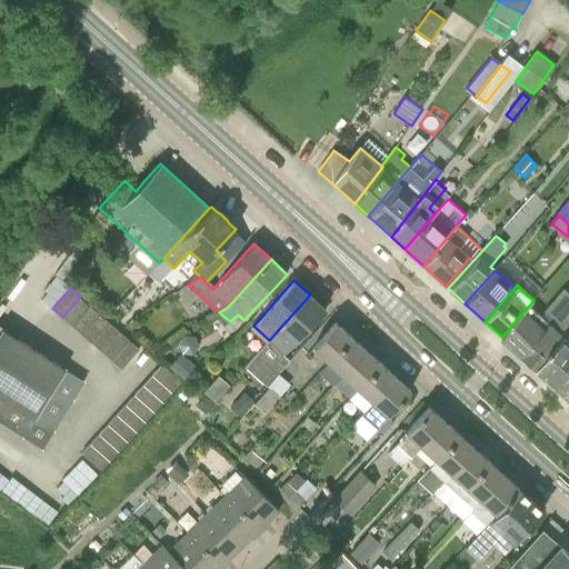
[(562,336),(568,328),(568,292),(565,289),(540,316),(529,306),(502,337),(536,368),(562,336)]
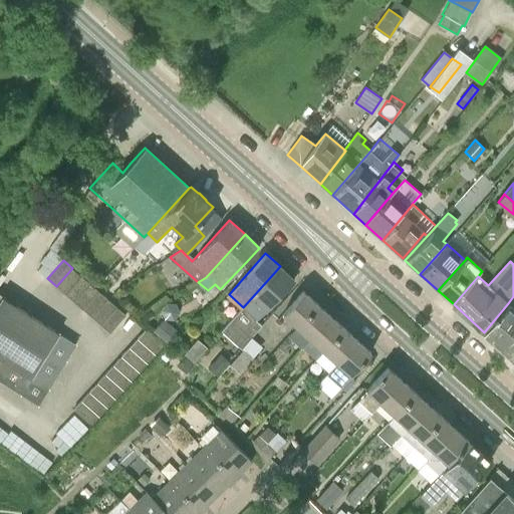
[(223,330),(242,348),(262,326),(256,321),(294,279),(280,266),(243,307),(223,330)]
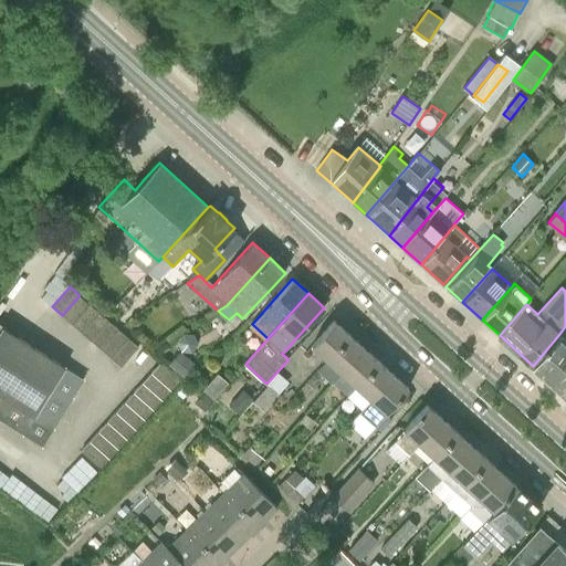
[(90,304),(80,295),(62,315),(72,324),(90,304)]
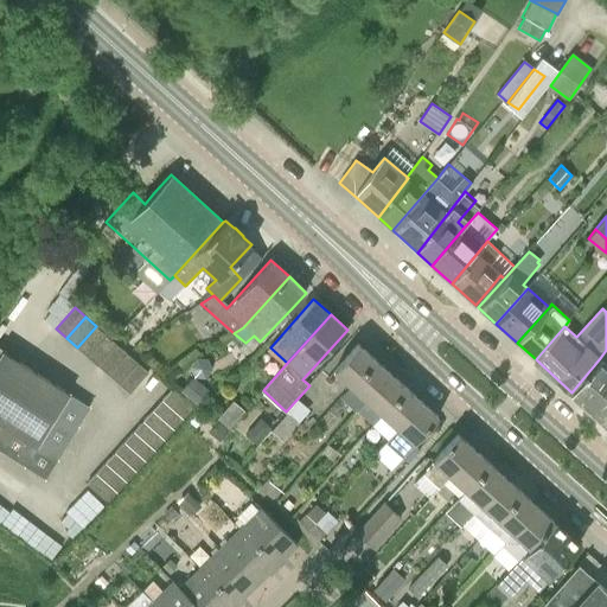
[(96,326),(77,347),(88,357),(106,336),(96,326)]
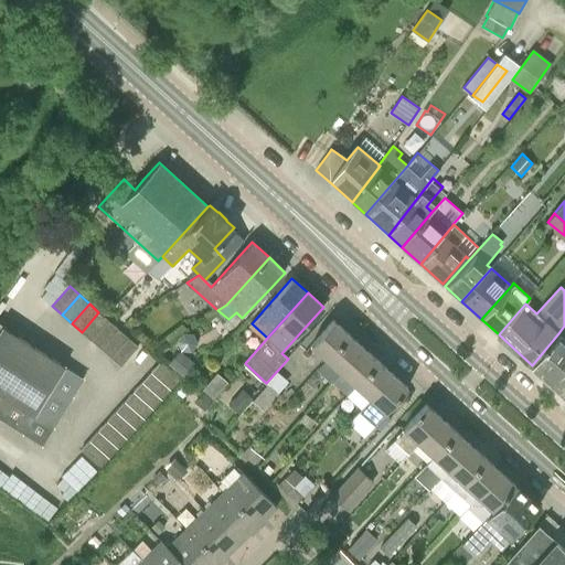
[(92,340),(108,320),(98,312),(82,332),(92,340)]
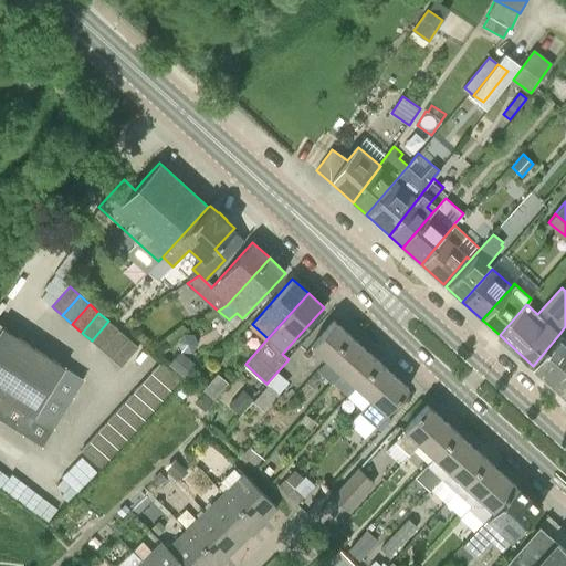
[(118,329),(108,321),(92,341),(102,349),(118,329)]
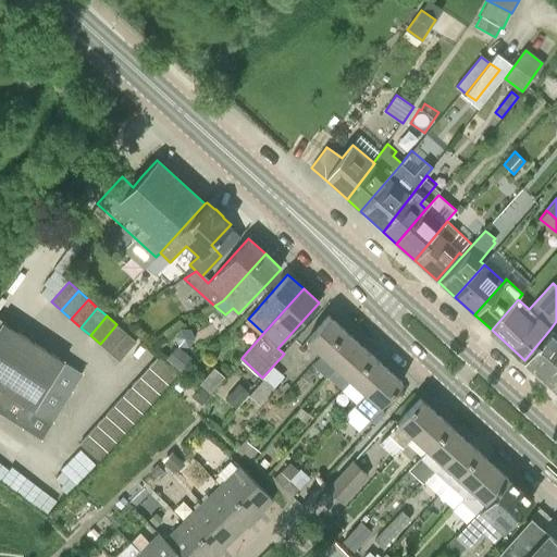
[(343,329),(329,316),(313,332),(307,339),(321,354),(343,329)]
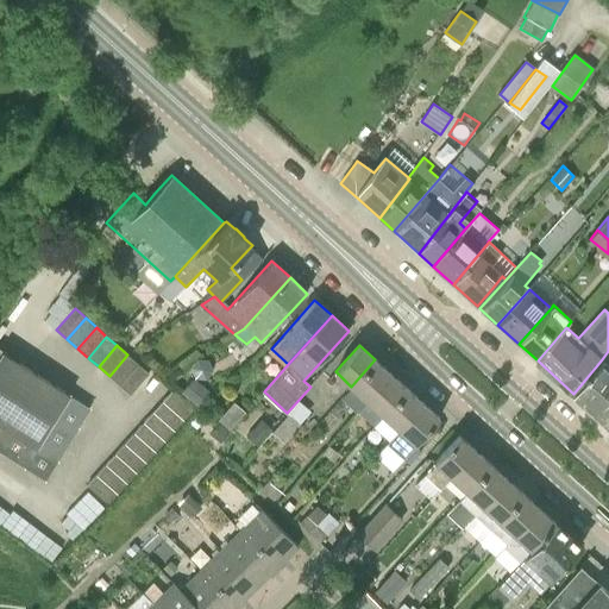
[(90,407),(0,350),(0,450),(45,479),(90,407)]
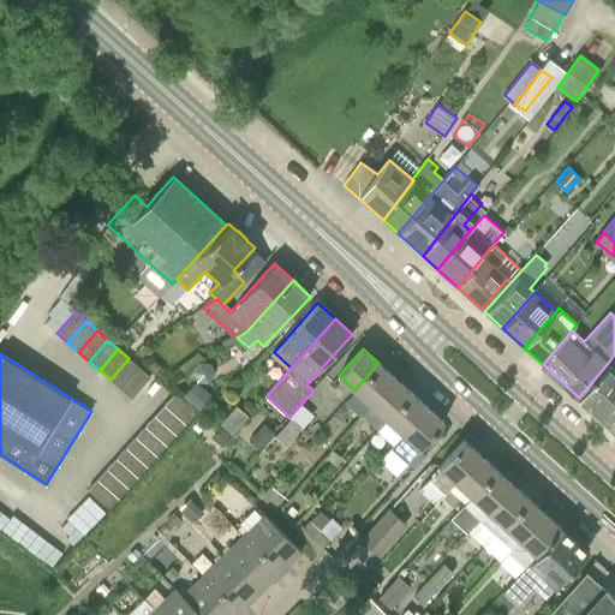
[(129,358),(111,380),(121,389),(139,368),(129,358)]
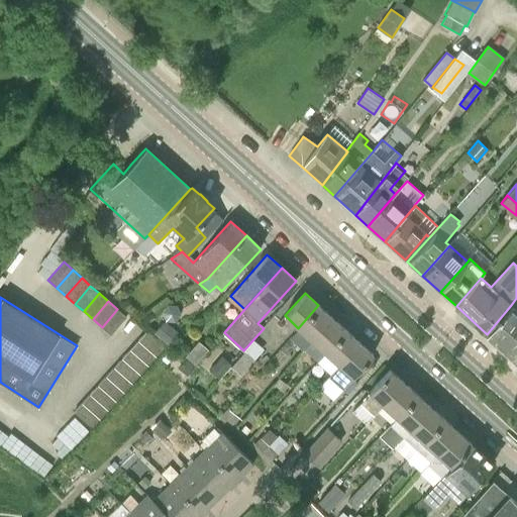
[(298,328),(312,340),(332,318),(318,305),(298,328)]
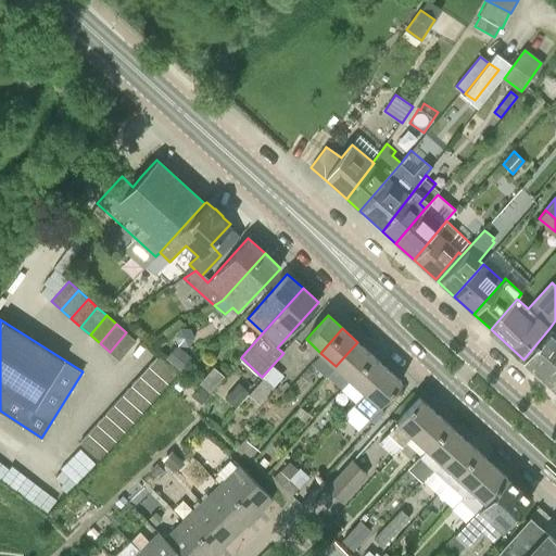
[(548,383),(550,383),(555,376),(555,333),(550,328),(523,359),(535,369),(538,373),(550,382),(548,383)]
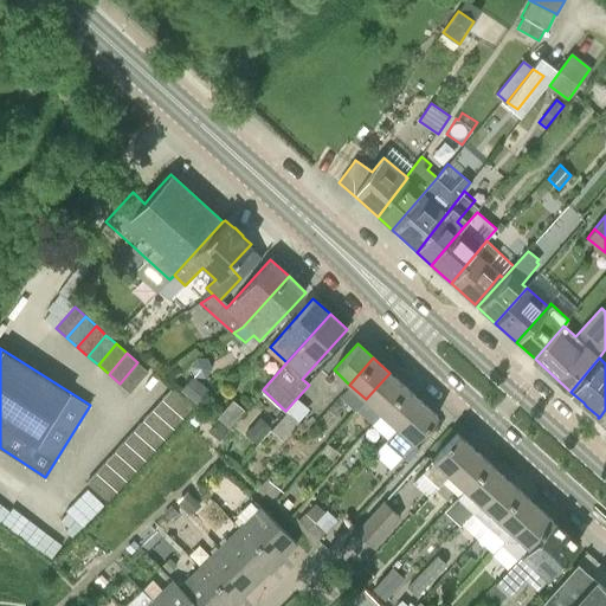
[(148,372),(137,362),(120,384),(129,393),(148,372)]
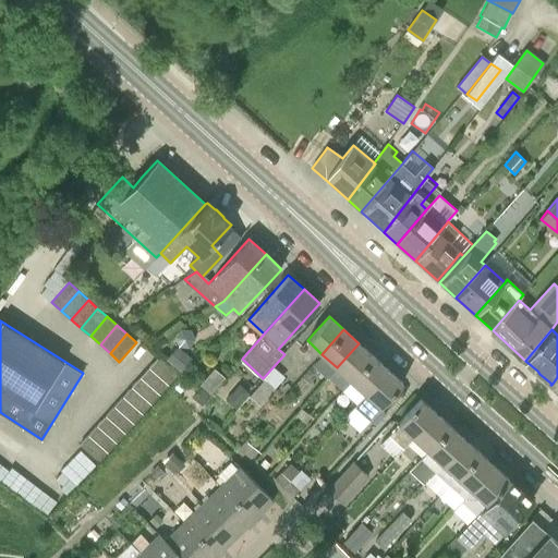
[(373,356),(359,343),(337,367),(351,380),(373,356)]
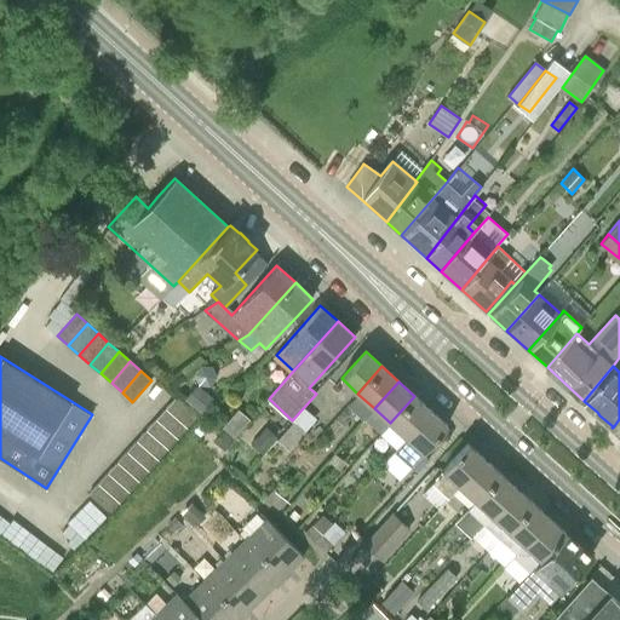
[(201,413),(212,400),(196,385),(184,400),(187,402),(201,413)]
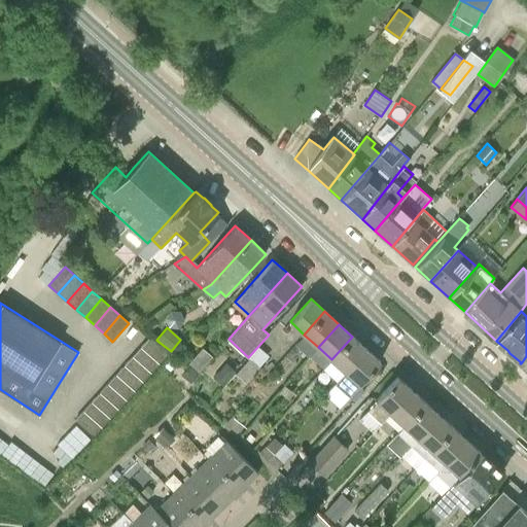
[(338,380),(366,349),(352,337),(331,359),(323,369),(338,380)]
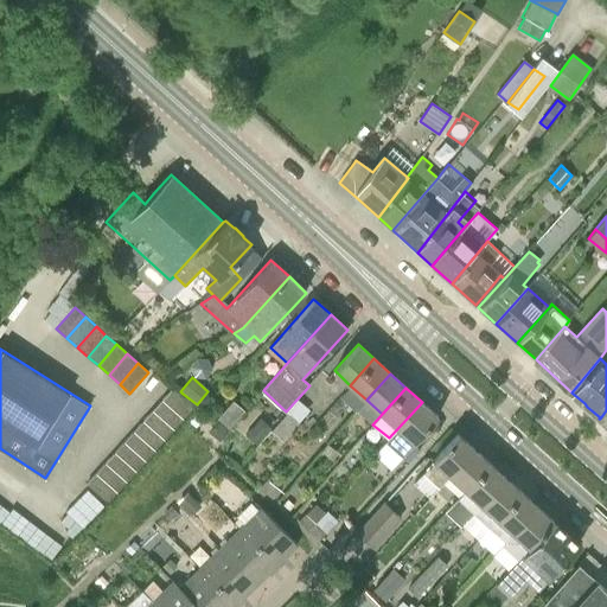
[(172,390),(163,400),(184,419),(193,409),(172,390)]
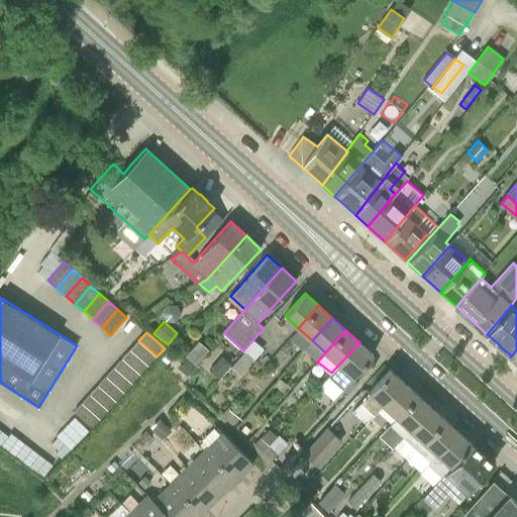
[(138,340),(130,349),(148,366),(157,356),(138,340)]
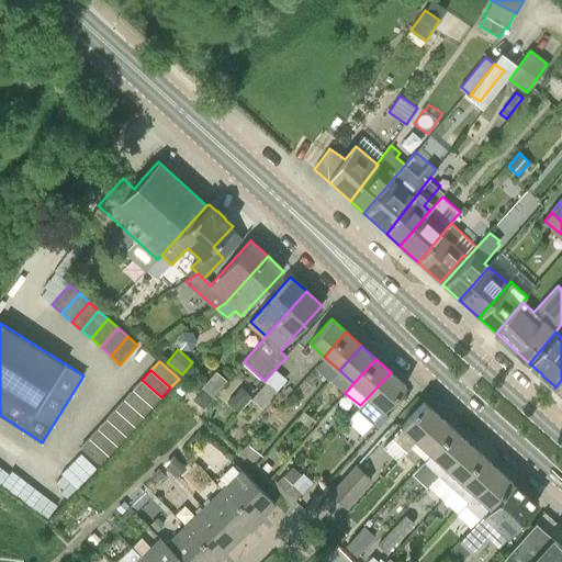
[(212,396),(226,380),(216,371),(203,388),(212,396)]
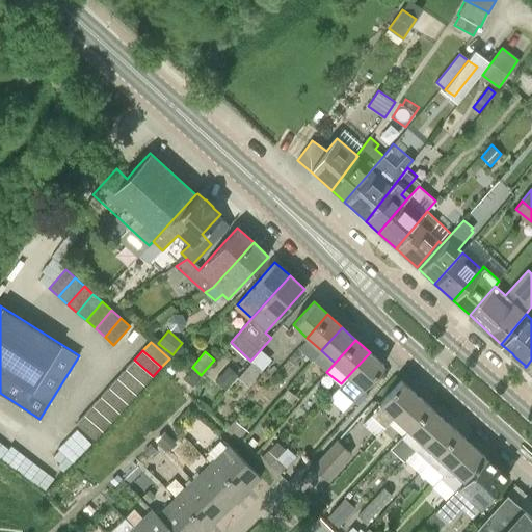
[(383,365),(370,352),(341,383),(338,388),(352,401),(363,389),(383,365)]
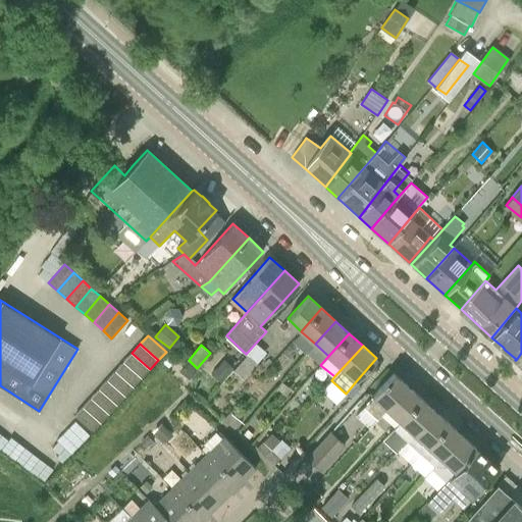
[(142,378),(150,369),(132,353),(123,362),(142,378)]
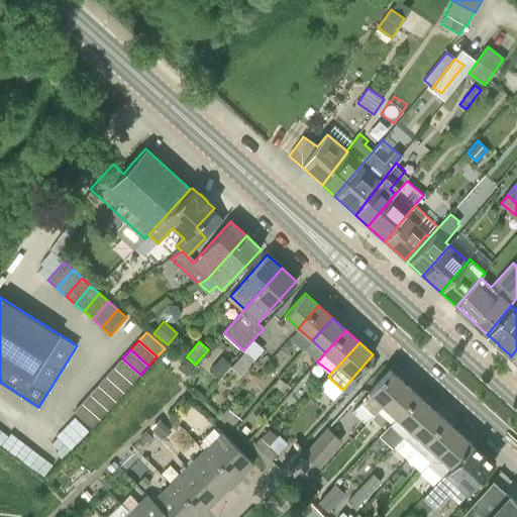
[(240,374),(252,358),(244,351),(231,367),(240,374)]
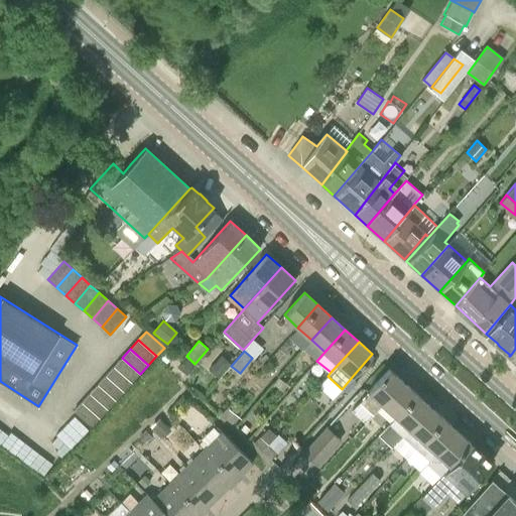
[(170,358),(164,353),(160,358),(165,363),(170,358)]
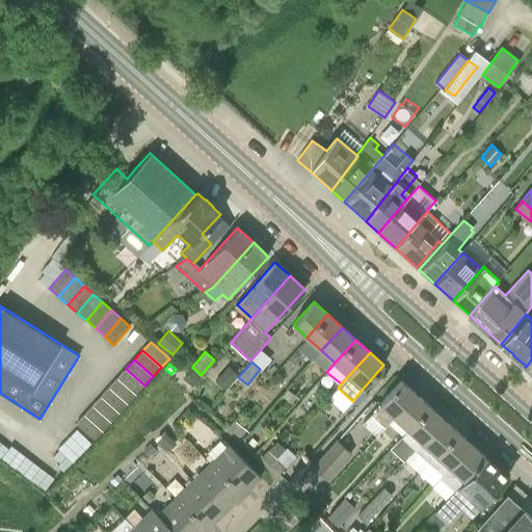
[(126,369),(117,378),(136,395),(144,386),(126,369)]
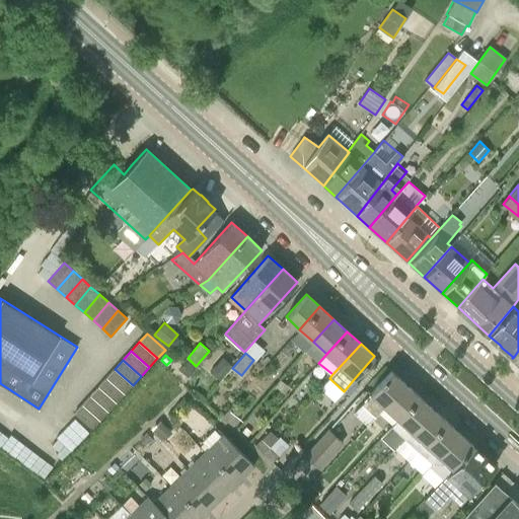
[(195,367),(186,360),(178,370),(188,377),(195,367)]
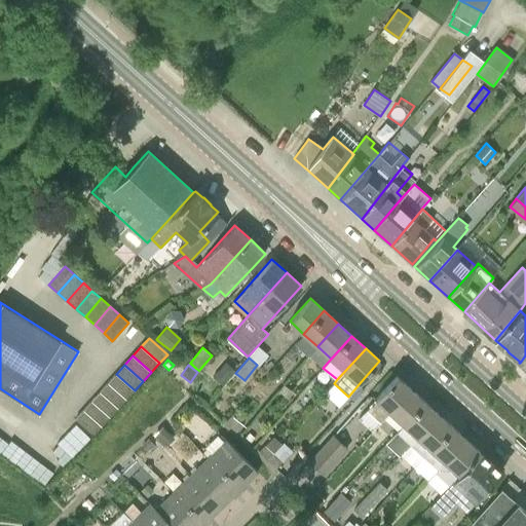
[(108,383),(126,400),(135,390),(116,374),(108,383)]
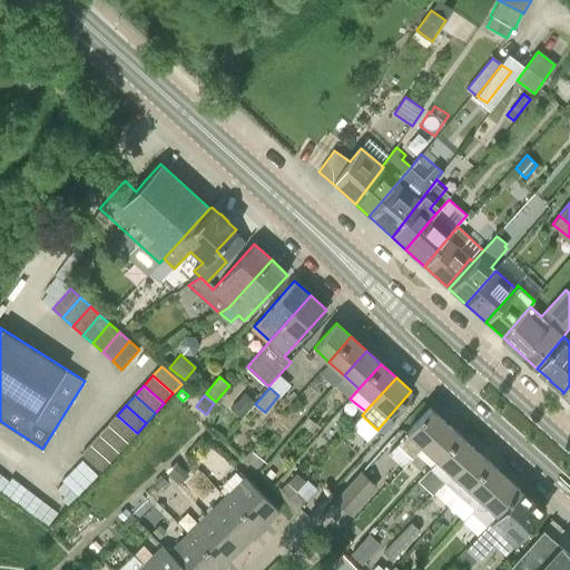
[(412,458),(416,453),(444,421),(430,408),(406,433),(408,433),(397,444),(412,458)]
